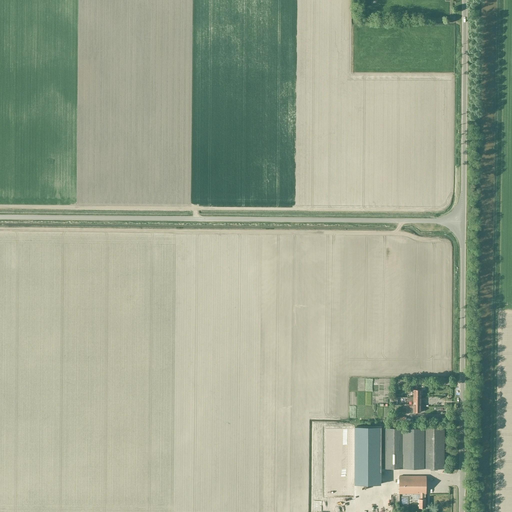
[(354,497),(354,428),(324,428),(324,497),(354,497)]
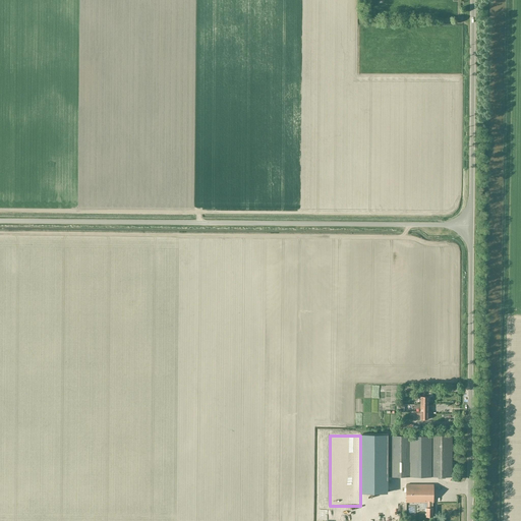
[(389,467),(389,461),(388,461),(388,436),(360,436),(360,493),(387,493),(387,480),(388,480),(388,467),(389,467)]
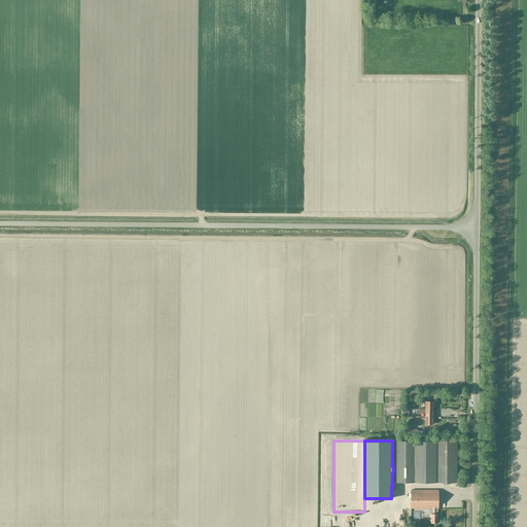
[(393,472),(393,482),(417,482),(417,441),(393,441),(393,466),(393,472)]
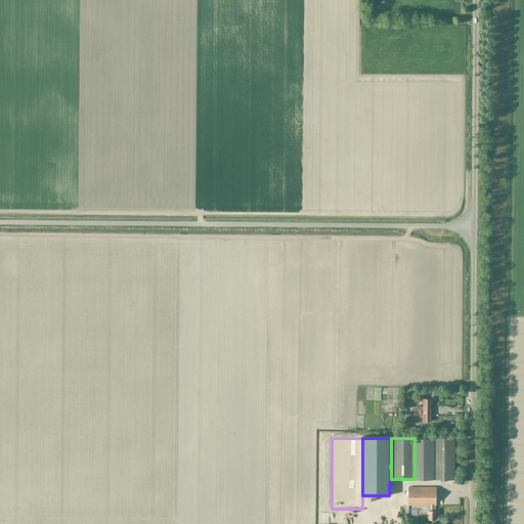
[(433,438),(415,438),(415,479),(433,480),(433,438)]
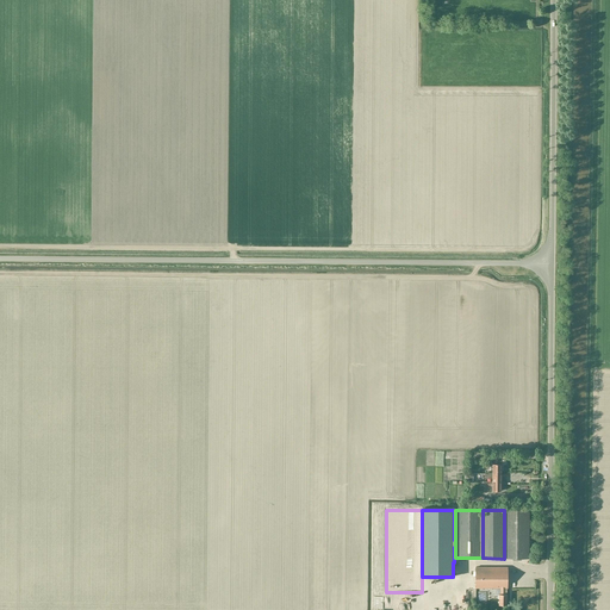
[(504,510),(504,559),(528,559),(528,554),(531,554),(531,548),(528,548),(528,510),(504,510)]
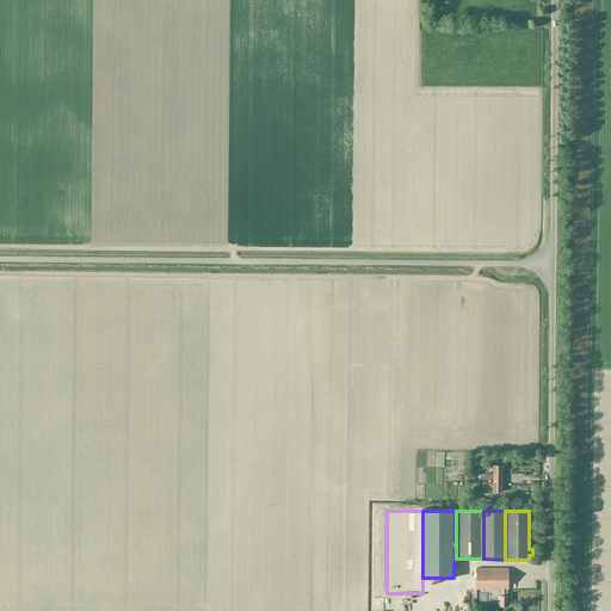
[(507,596),(507,590),(507,569),(476,569),(476,590),(500,590),(500,596),(499,596),(499,606),(507,606),(507,596)]
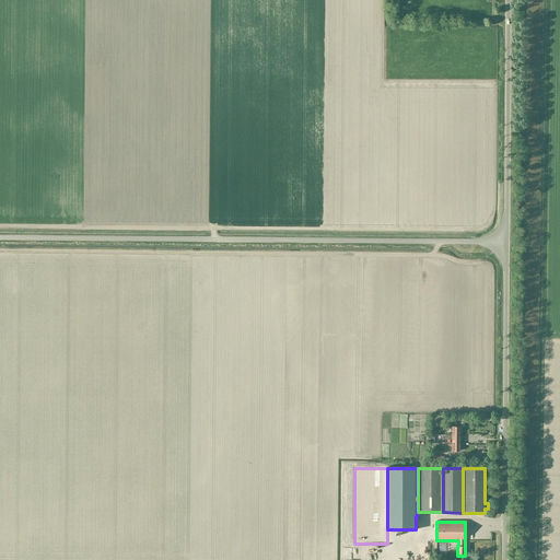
All buildings are outlined.
